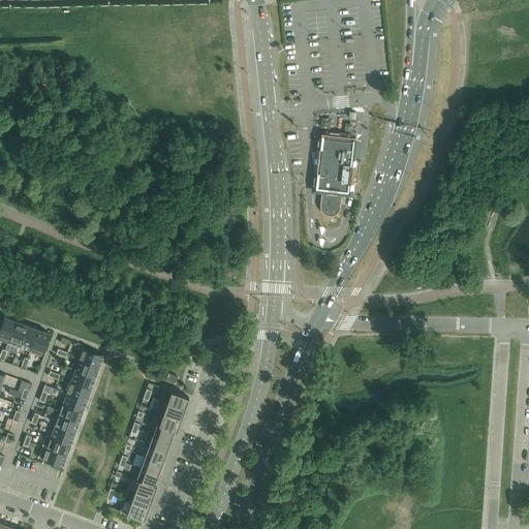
[(342,192),(349,192),(354,136),(351,136),(351,134),(325,131),(324,134),(321,133),(315,188),(322,189),(321,203),(321,207),(323,209),(327,212),(331,213),(335,213),(337,211),(339,209),(341,205),(342,192)]
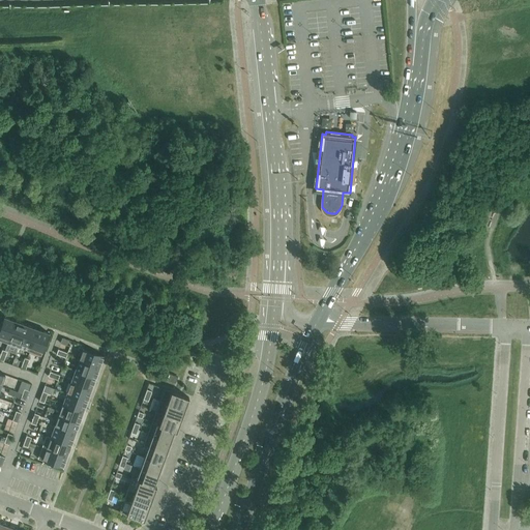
[(0,341),(7,344),(16,321),(4,317),(0,327),(0,326),(0,341)]
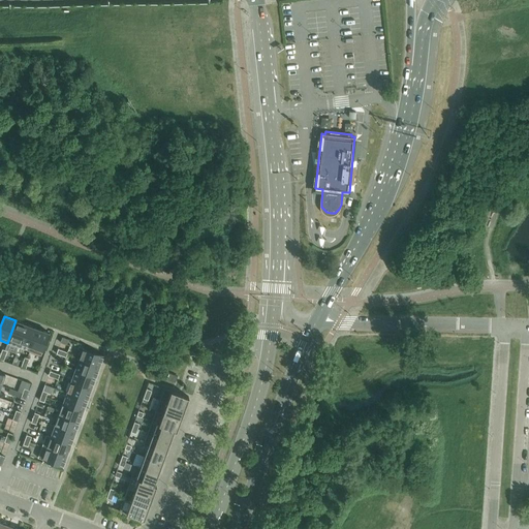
[(19,347),(27,324),(16,320),(7,343),(19,347)]
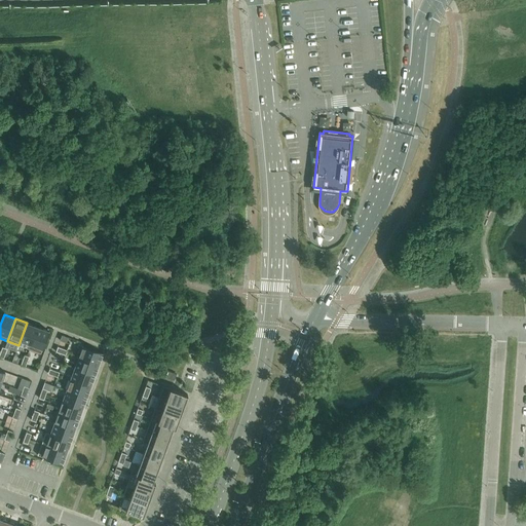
[(30,349),(37,327),(27,323),(19,345),(30,349)]
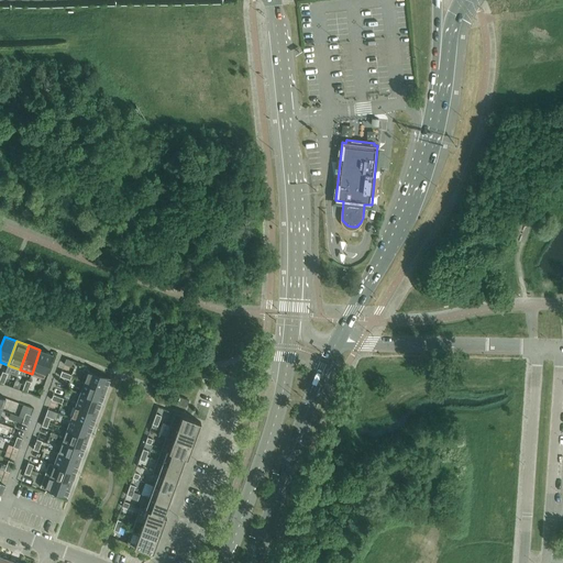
[(44,378),(52,354),(40,350),(32,374),(44,378)]
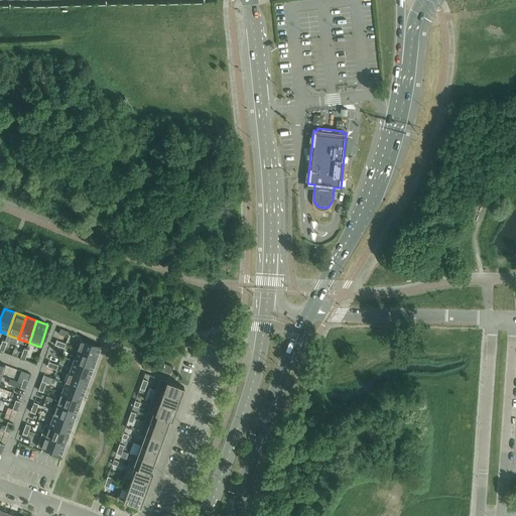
[(81,340),(78,350),(97,358),(101,347),(81,340)]
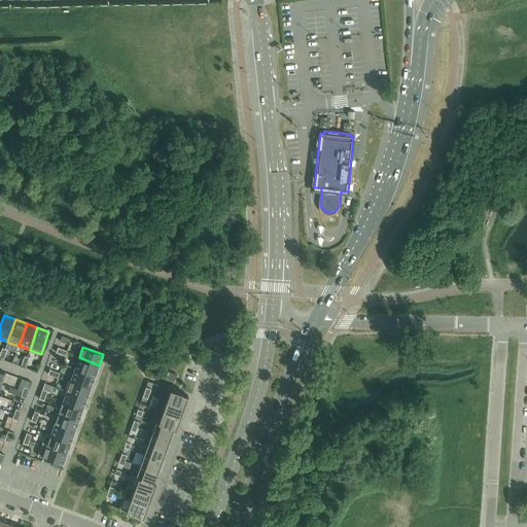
[(95,376),(99,365),(79,357),(75,369),(95,376)]
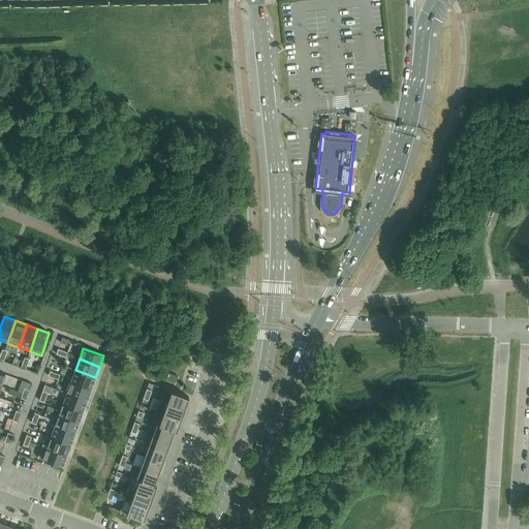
[(91,389),(95,377),(75,370),(71,381),(91,389)]
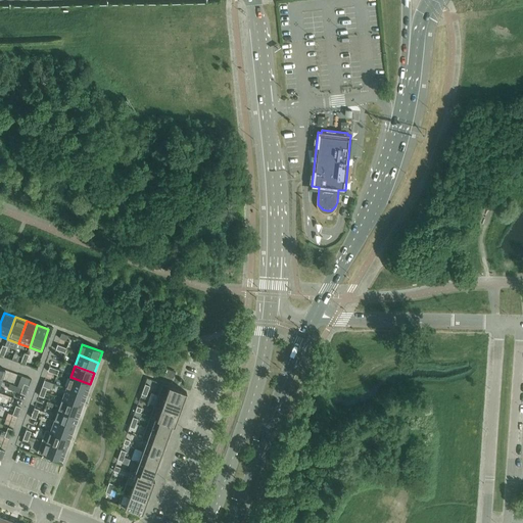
[(173,378),(174,376),(176,372),(163,367),(161,373),(173,378)]
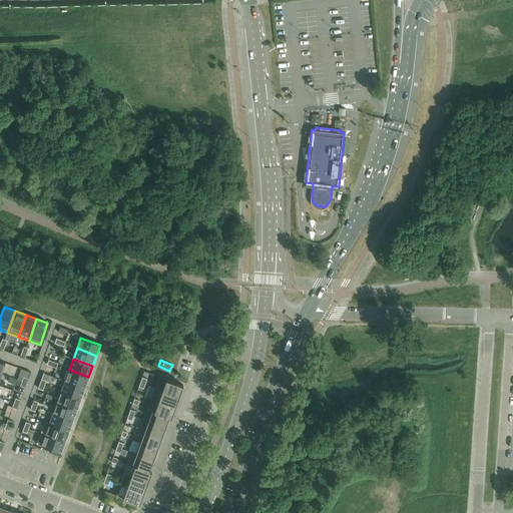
[(84,388),(88,377),(69,370),(65,381),(84,388)]
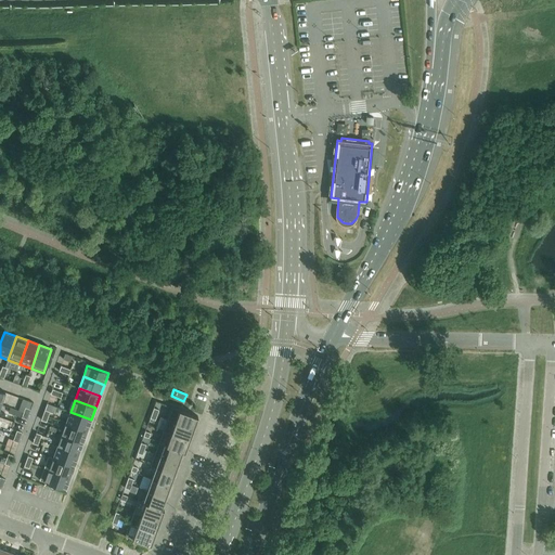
[(172,407),(167,418),(193,428),(197,416),(172,407)]
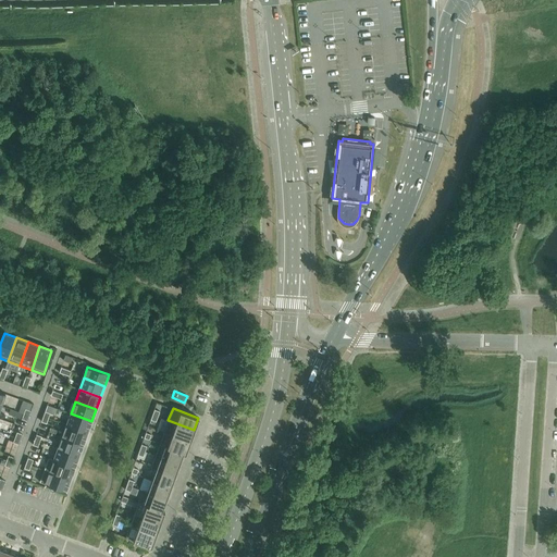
[(10,409),(9,415),(22,419),(23,415),(10,409)]
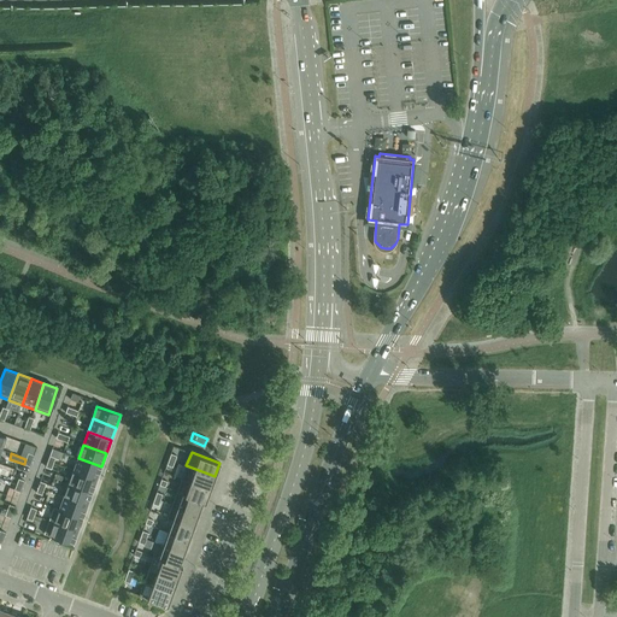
[(97,480),(101,466),(78,458),(74,471),(97,480)]
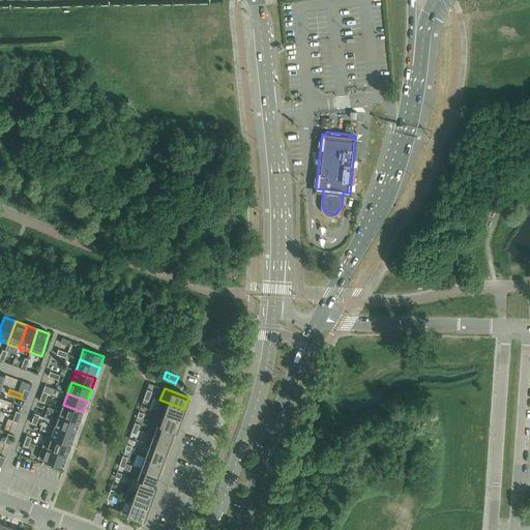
[(180,420),(184,409),(159,400),(156,411),(180,420)]
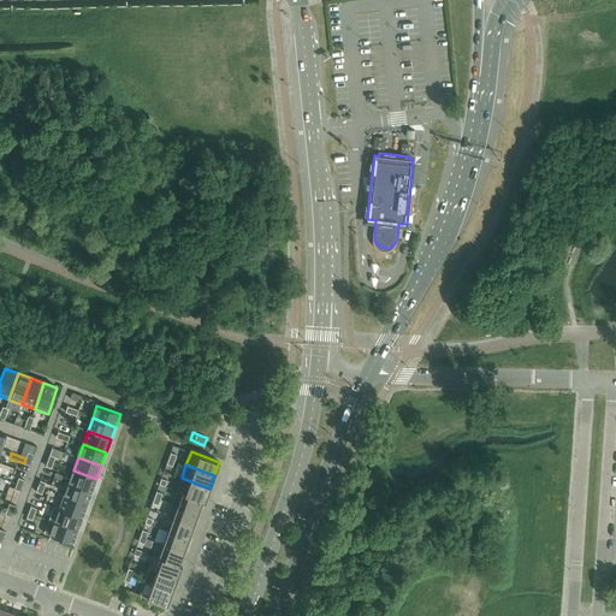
[(92,492),(96,479),(73,471),(69,483),(92,492)]
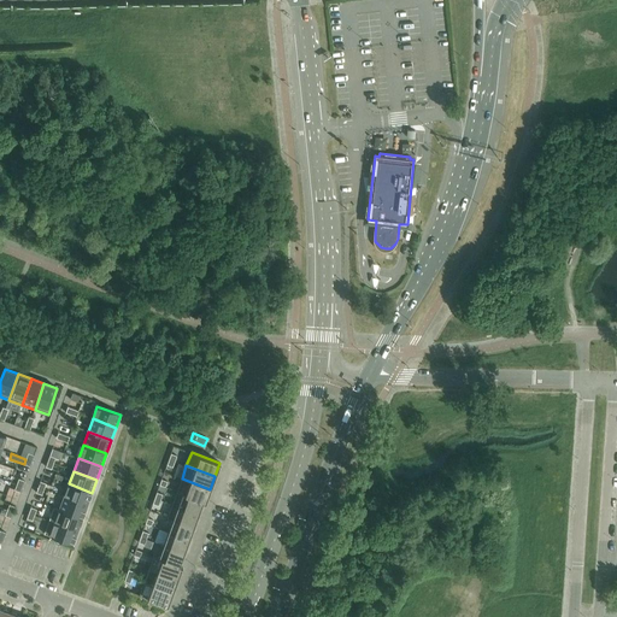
[(206,503),(210,489),(182,479),(177,492),(206,503)]
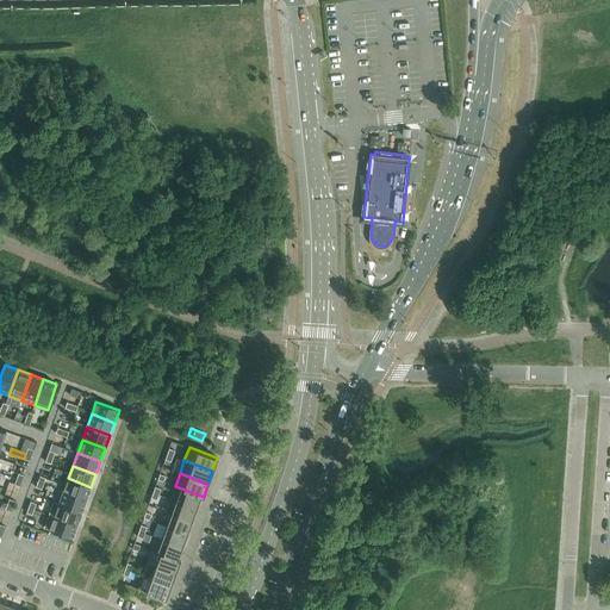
[(86,499),(91,487),(68,478),(63,491),(86,499)]
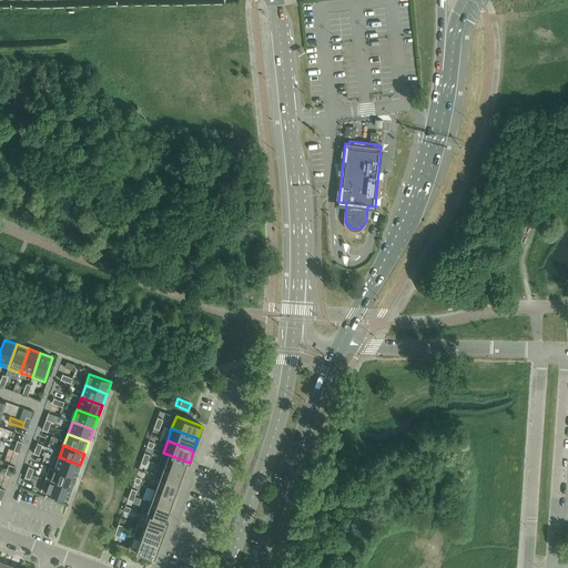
[(189,463),(190,463),(163,453),(159,465),(182,473),(186,462),(189,463)]
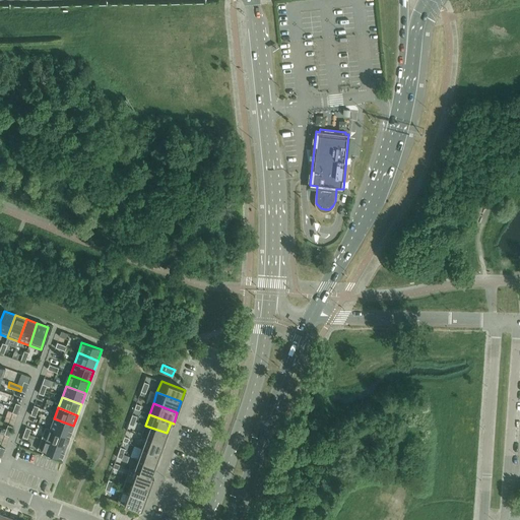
[(69,437),(73,426),(54,418),(50,429),(46,428),(45,428),(69,437)]
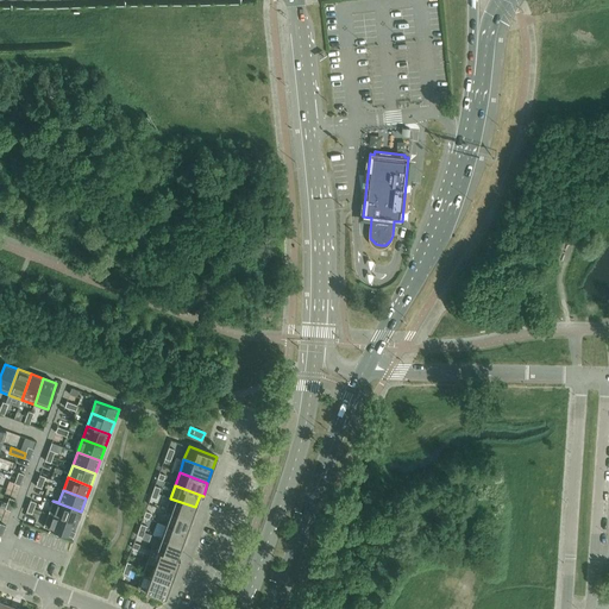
[(190,520),(195,507),(170,498),(165,510),(190,520)]
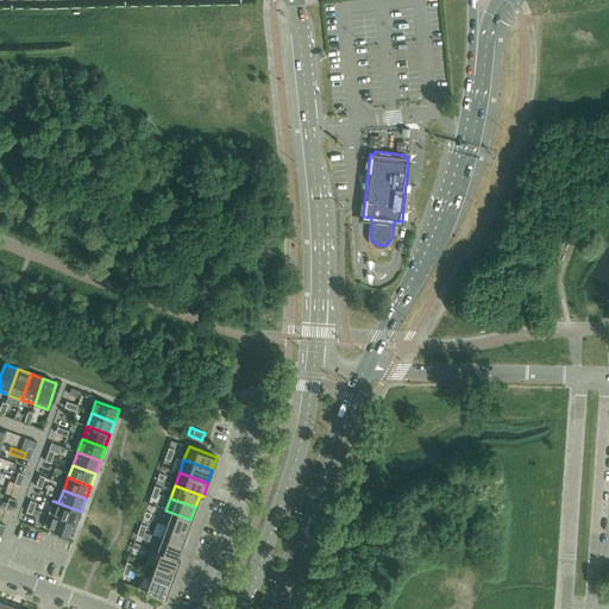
[(76,523),(81,512),(52,501),(49,514),(76,523)]
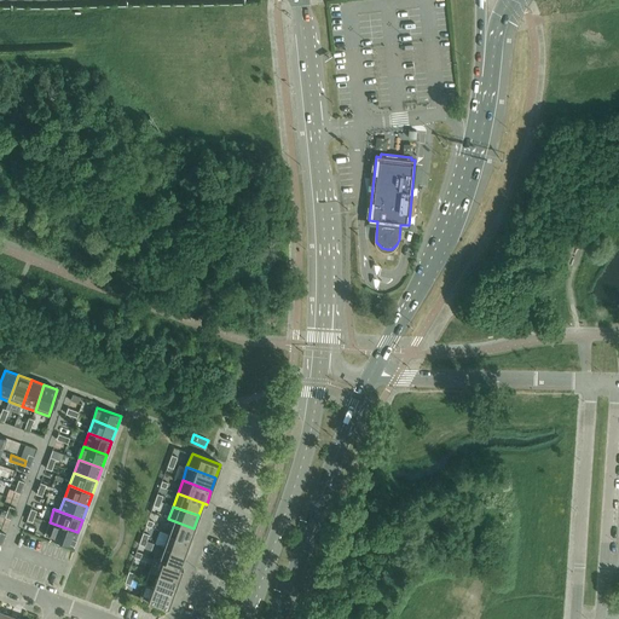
[(190,542),(194,528),(168,519),(168,520),(173,521),(168,534),(190,542)]
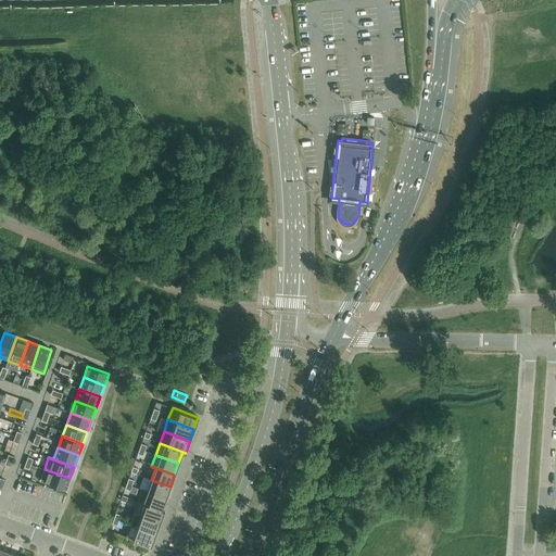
[(65,491),(70,478),(45,469),(39,481),(46,483),(45,487),(51,489),(52,485),(65,491)]
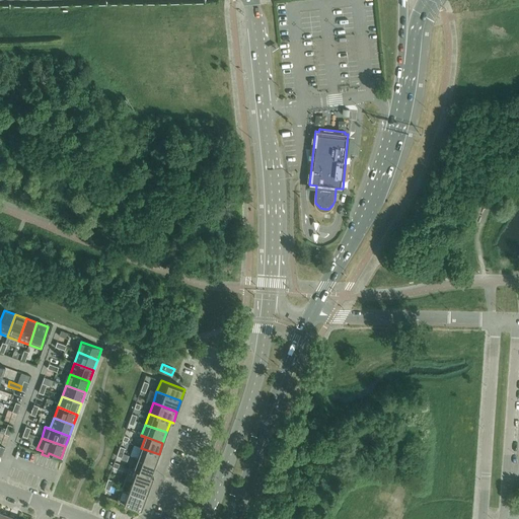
[(155,465),(159,454),(141,448),(138,458),(133,456),(133,457),(155,465)]
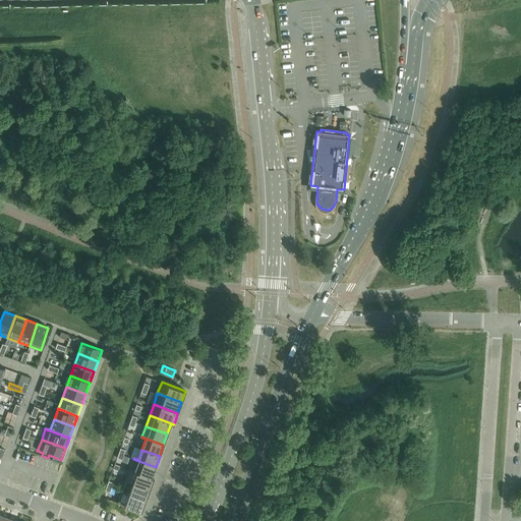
[(152,477),(156,467),(133,459),(129,469),(154,478),(152,477)]
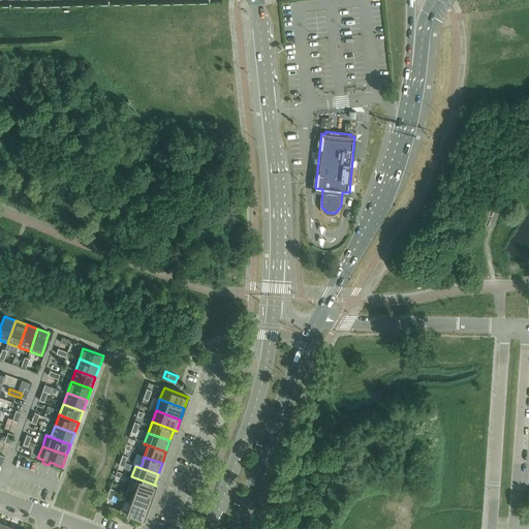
[(152,497),(156,486),(131,476),(127,488),(152,497)]
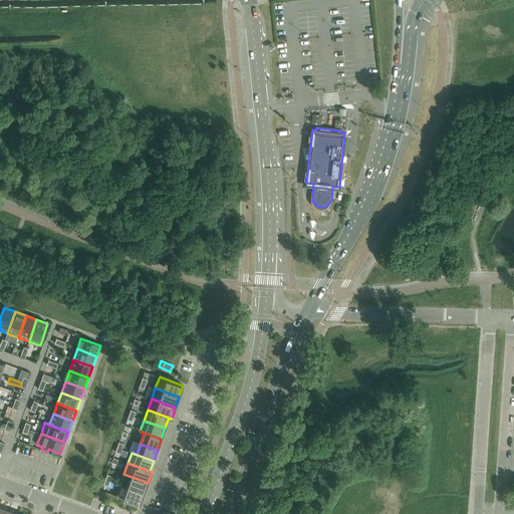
[(144,493),(148,483),(123,474),(119,485),(144,493)]
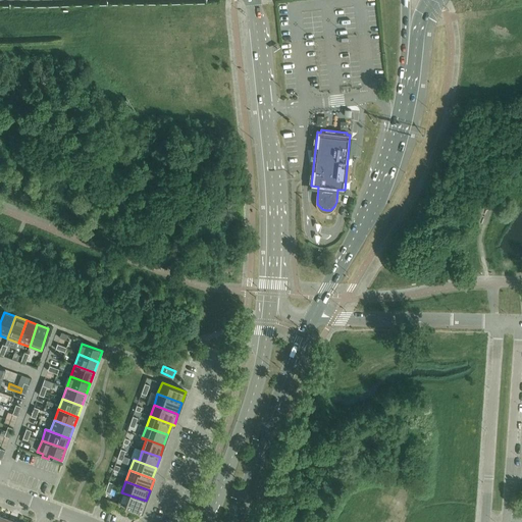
[(142,513),(146,501),(121,492),(117,504),(142,513)]
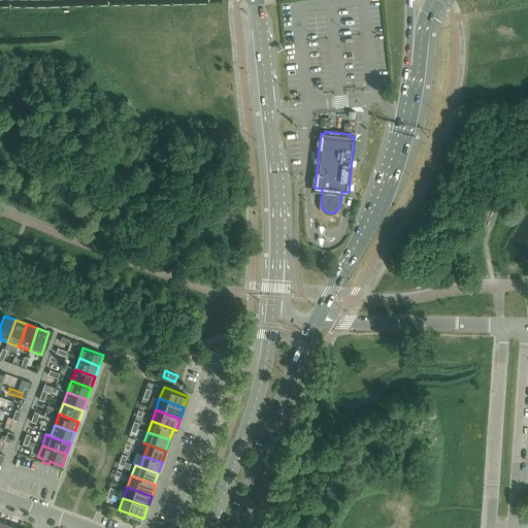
All buildings are outlined.
